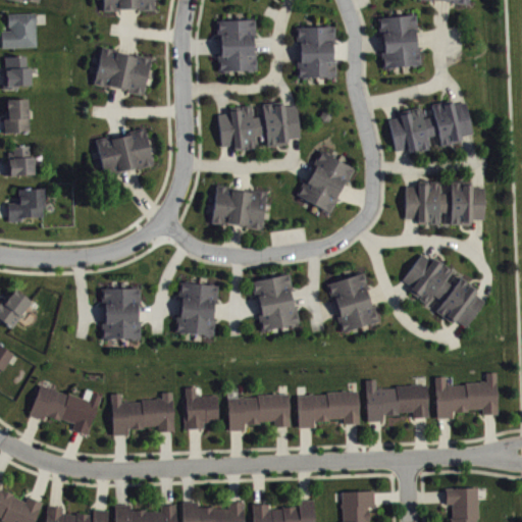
[(102,0),(103,10),(120,9),(119,5),(127,5),(137,5),(137,9),(154,8),(153,0),(102,0)]
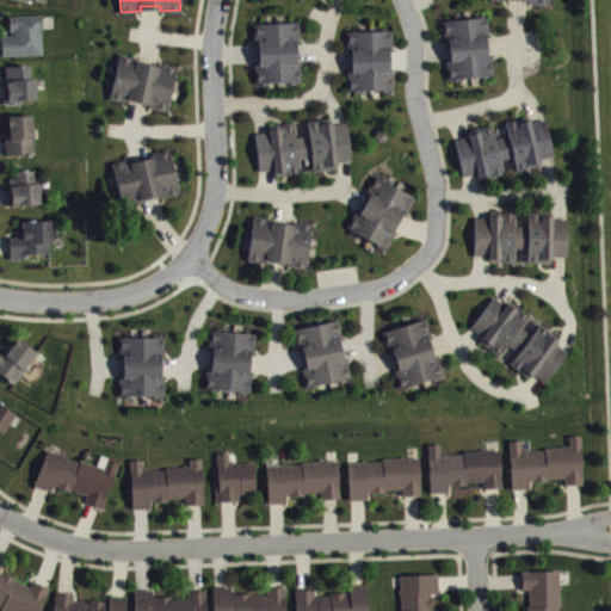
[(8,14),(8,30),(11,30),(11,34),(0,34),(1,54),(42,54),(41,26),(42,26),(42,13),(8,14)]
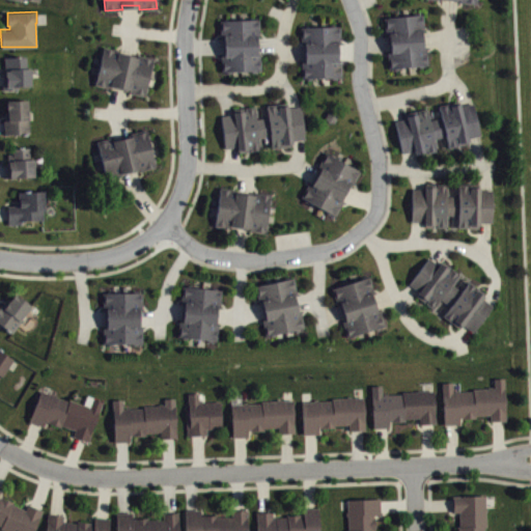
[(384,17),(385,32),(387,32),(388,40),(389,51),(387,51),(389,67),(429,63),(427,47),(423,48),(422,39),(421,29),(423,29),(422,12),(384,17)]
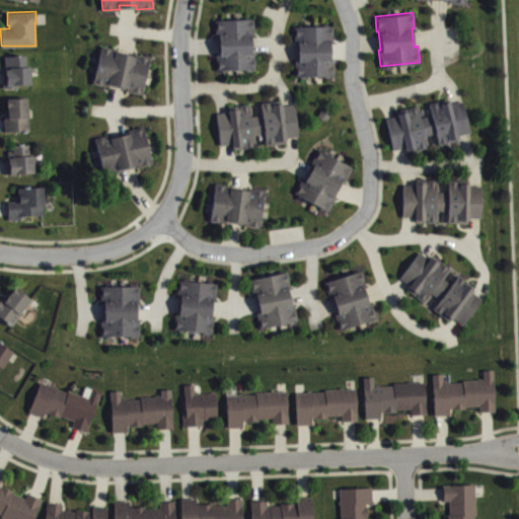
[(214,18),(215,34),(217,34),(217,43),(217,53),(216,53),(216,68),(255,67),(254,52),(253,52),(252,44),(252,33),(254,33),(253,17),(214,18)]
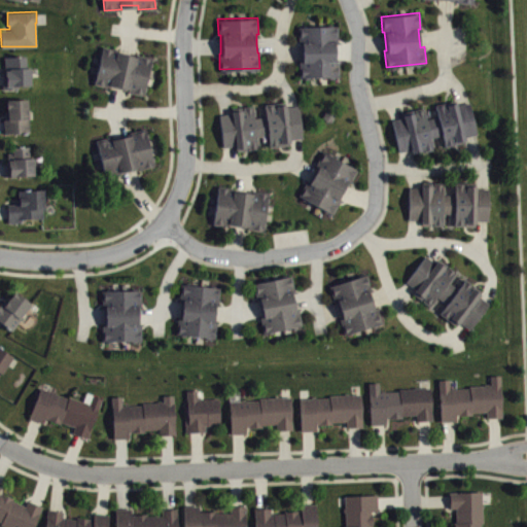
[(299,26),(299,42),(301,42),(301,51),(301,61),(299,61),(300,76),(340,75),(339,60),(335,61),(335,50),(335,41),(337,41),(337,25),(299,26)]
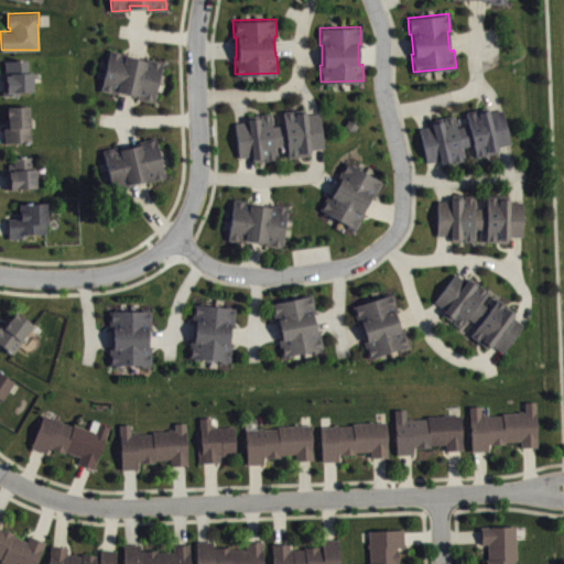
[(100,89),(109,49),(129,53),(128,55),(136,56),(145,58),(145,56),(163,61),(154,100),(136,97),(136,95),(128,93),(118,90),(117,93),(100,89)]
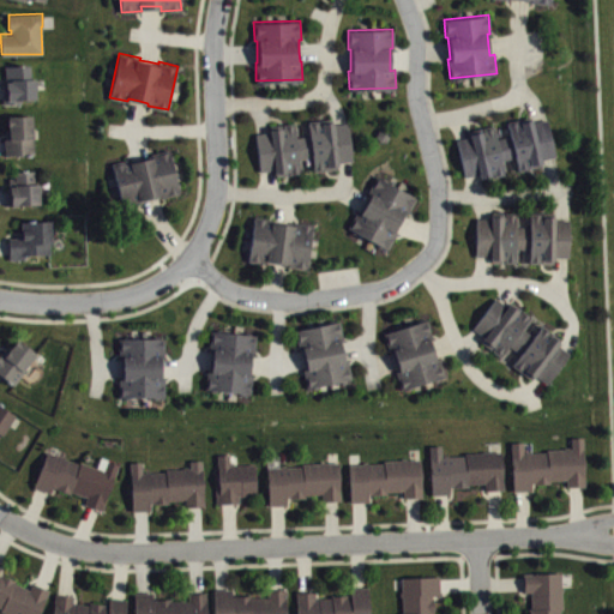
[(5,65),(5,80),(2,80),(2,102),(22,102),(22,98),(32,98),(37,95),(36,88),(37,88),(37,77),(30,77),(30,64),(5,65)]
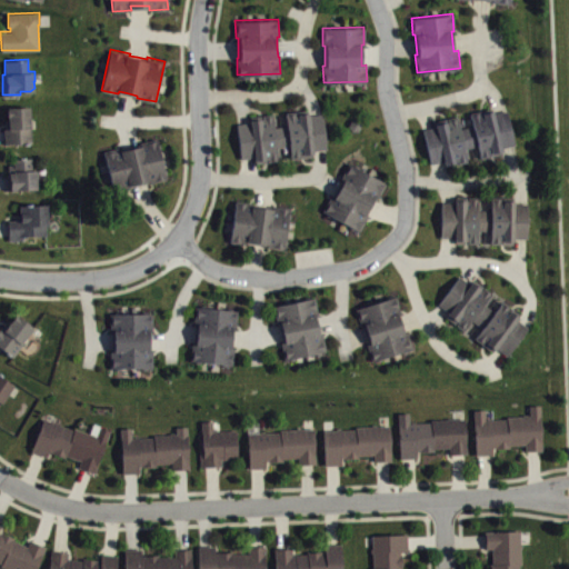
[(3,127),(5,143),(32,141),(30,106),(8,106),(8,108),(7,108),(7,116),(8,116),(8,127),(3,127)]
